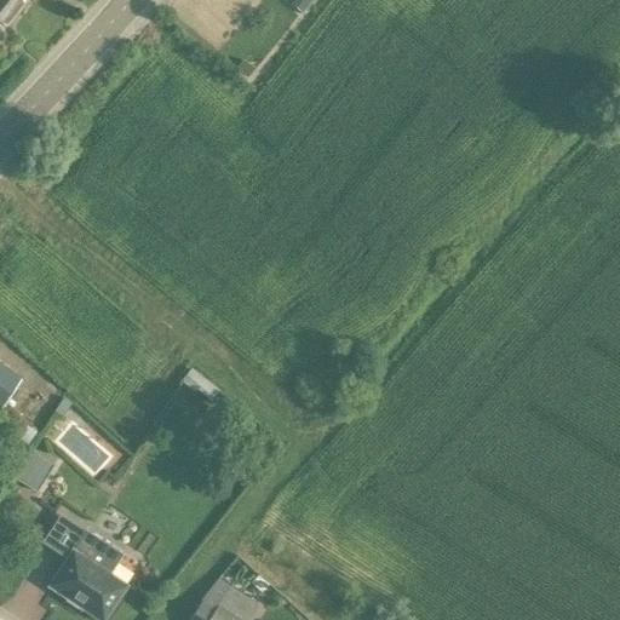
[(0,0),(0,22),(4,26),(24,0),(0,0)]
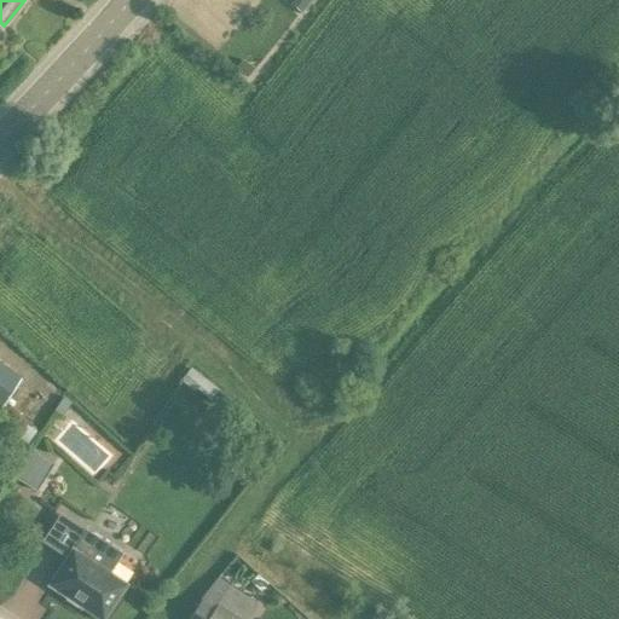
[(0,405),(18,379),(0,366),(0,405)]
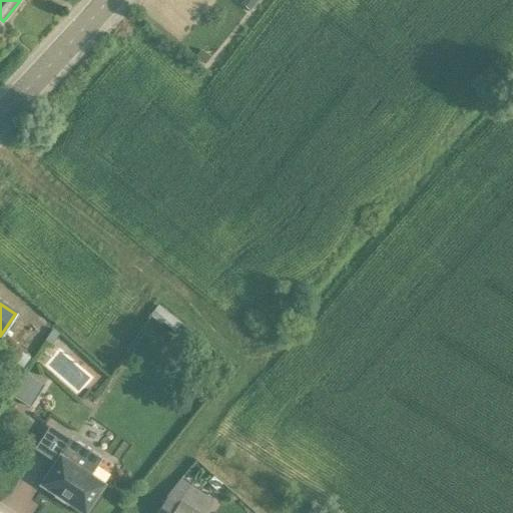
[(18,395),(33,405),(46,385),(31,375),(18,395)]
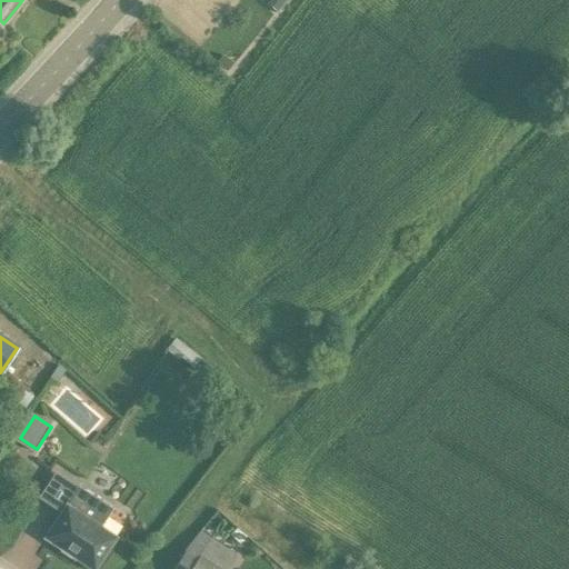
[(76,551),(89,559),(97,547),(103,551),(115,535),(99,525),(112,505),(78,483),(45,535),(62,547),(62,548),(73,555),(76,551)]
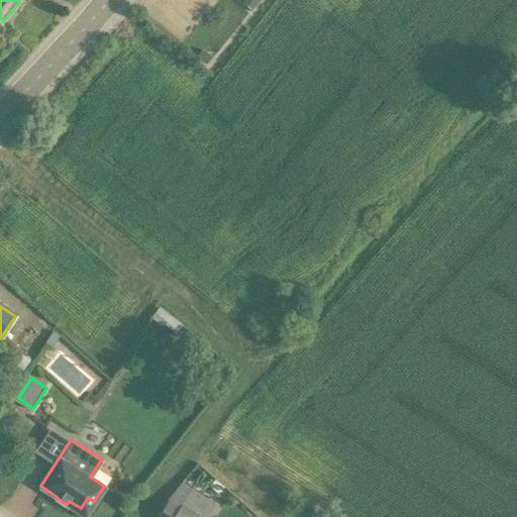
[(173,501),(198,516),(204,516),(213,503),(181,482),(170,499),(173,501)]
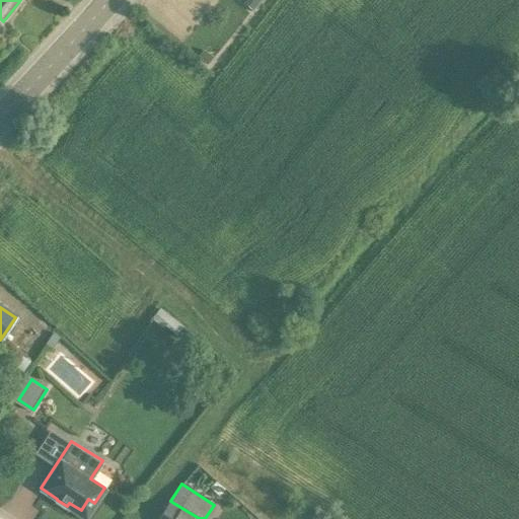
[(162,518),(199,518),(173,503),(162,518)]
